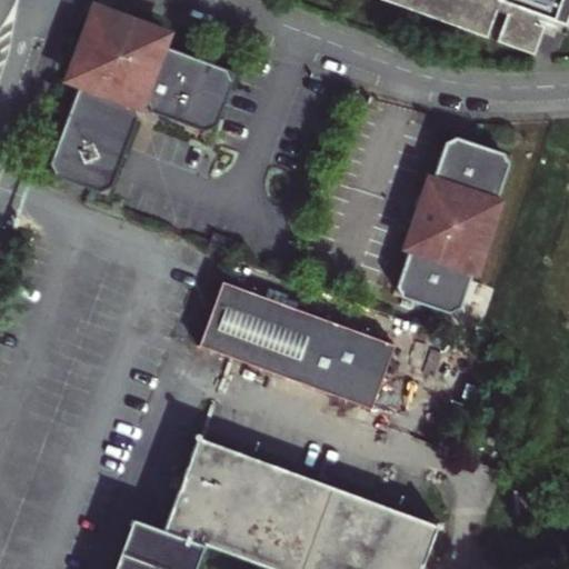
[(568,0),(378,0),(377,2),(488,40),(498,12),(507,16),(497,43),(531,56),(543,30),(535,25),(538,17),(566,26),(568,17),(568,0)]
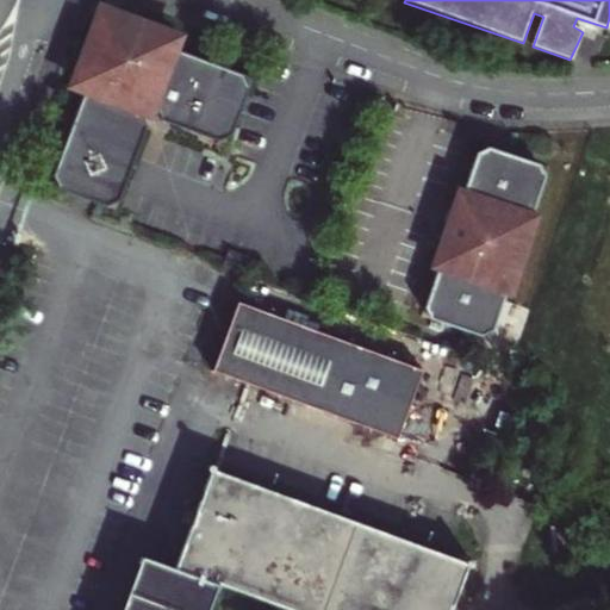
[(114,207),(145,126),(137,105),(153,99),(162,119),(226,142),(253,73),(178,44),(182,31),(110,4),(93,10),(66,82),(80,88),(45,180),(114,207)]
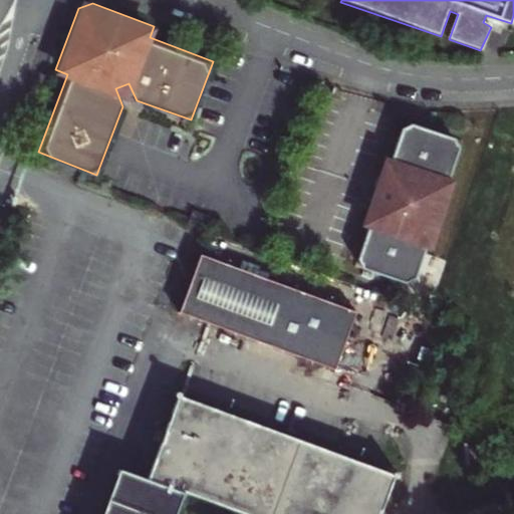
[(423,226),(434,197),(436,197),(452,153),(453,150),(396,129),(378,175),(372,173),(361,204),(366,206),(350,251),(408,272),(425,227),(423,226)]
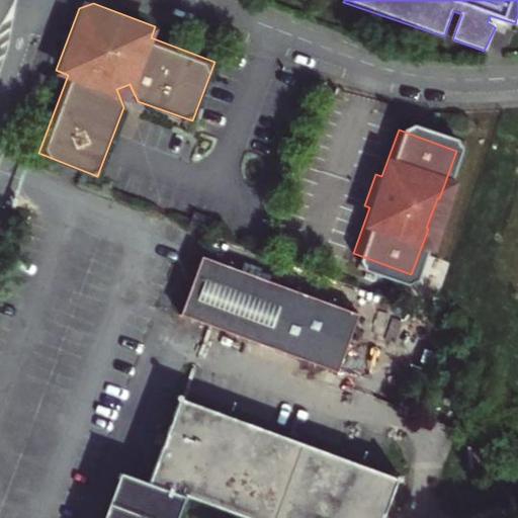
[(357,313),(201,257),(181,313),(189,316),(322,364),(336,369),(339,361),(357,313)]
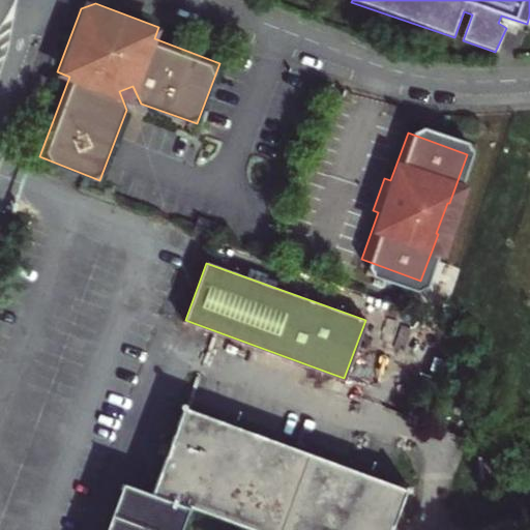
[(183,408),(170,446),(153,493),(124,482),(107,529),(181,529),(190,506),(254,529),(386,529),(387,529),(402,489),(388,482),(372,477),(183,408)]
